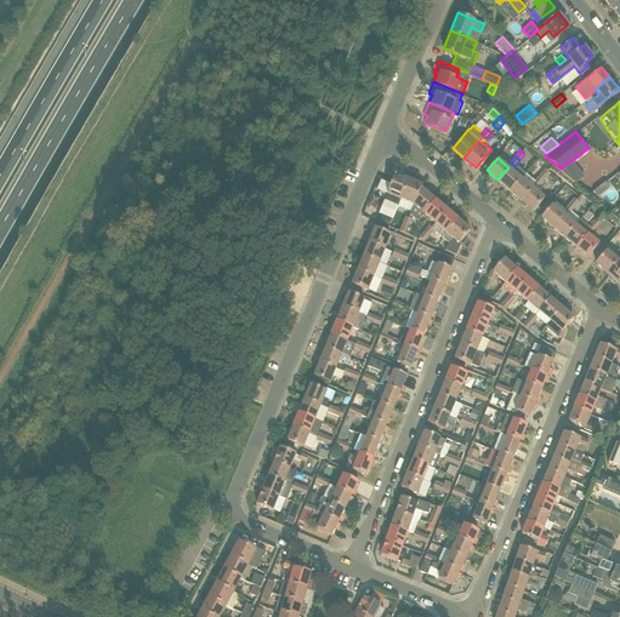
[(508,167),(498,180),(510,189),(521,176),(525,171),(517,164),(515,166),(512,164),(508,167)]
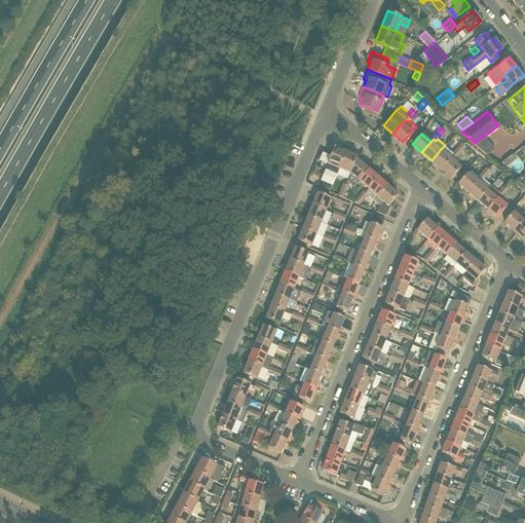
[(338,166),(345,151),(334,146),(327,162),(329,162),(326,169),(322,179),(331,183),(336,173),(337,172),(339,166),(338,166)]
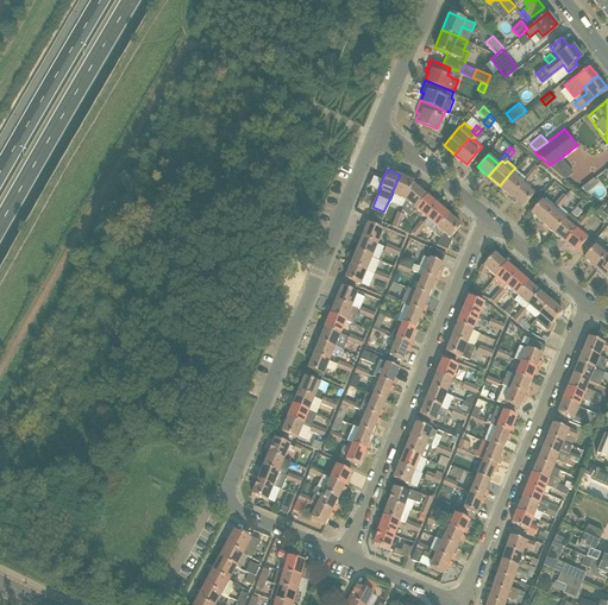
[(521,182),(511,172),(500,186),(511,195),(521,183),(521,182)]
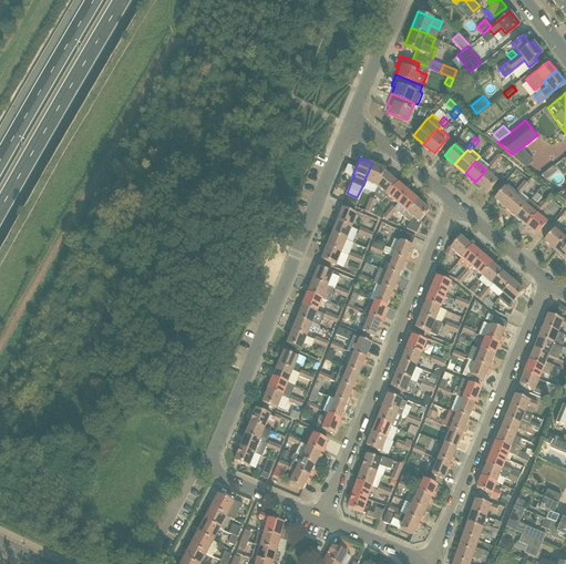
[(384,167),(372,163),(364,180),(366,180),(363,185),(376,190),(383,170),(384,167)]
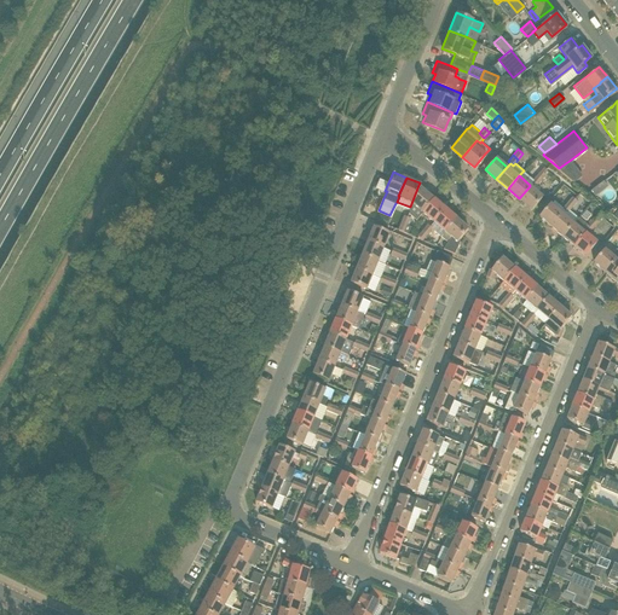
[(594,193),(606,184),(602,179),(590,187),(594,193)]
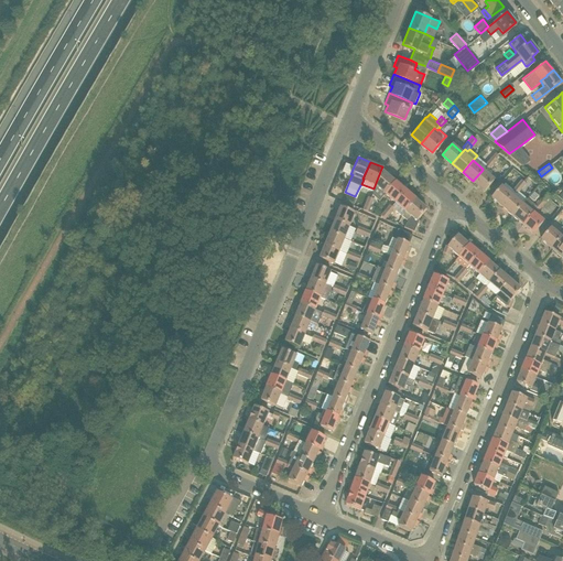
[(488,168),(486,165),(483,169),(483,170),(473,181),(484,190),(494,179),(488,173),(491,170),(488,168)]
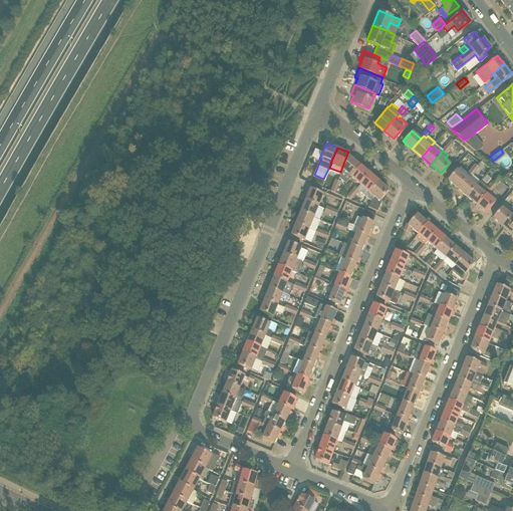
[(345,177),(357,163),(347,154),(340,172),(345,177)]
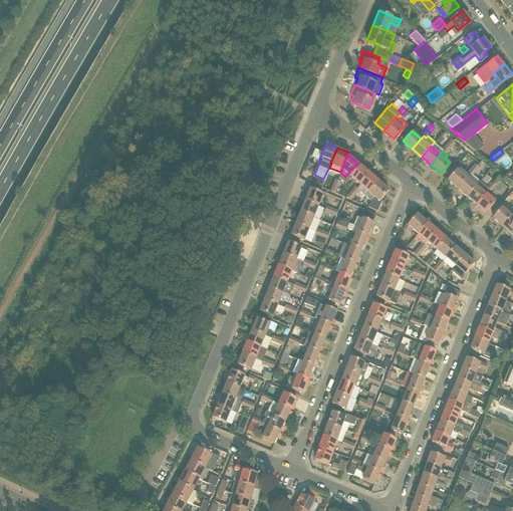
[(474,162),(470,167),(475,170),(479,166),(474,162)]
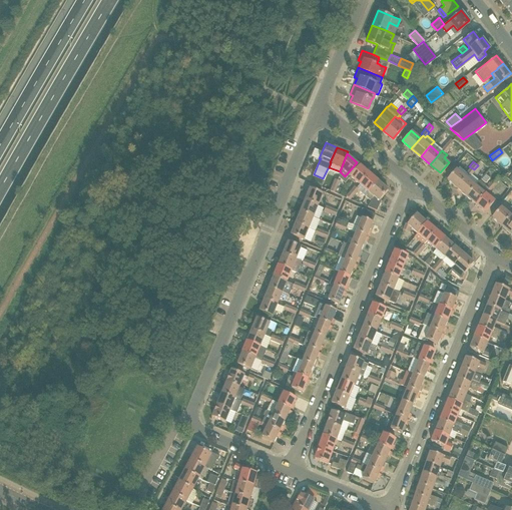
[(347,177),(350,174),(358,181),(367,171),(357,162),(345,176),(347,177)]
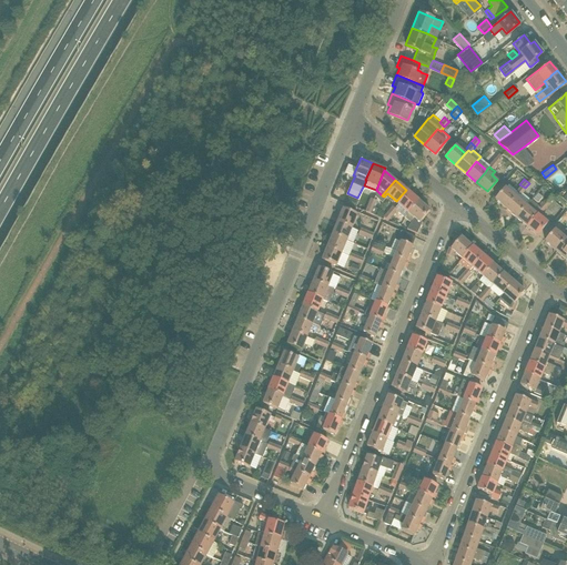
[(523,191),(525,188),(519,184),(516,189),(515,190),(517,191),(520,193),(523,191)]
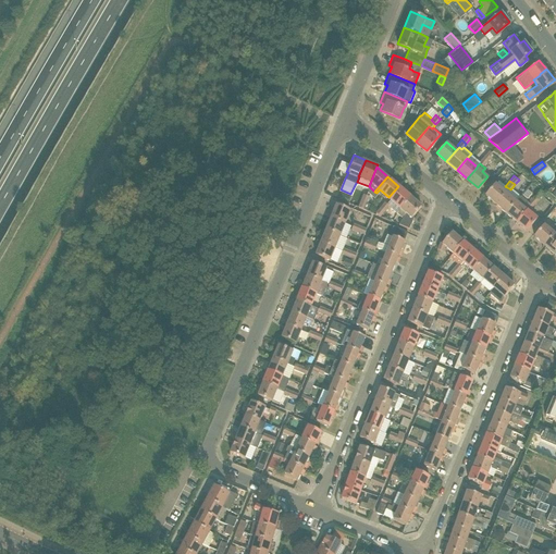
[(505,191),(495,182),(485,194),(495,202),(505,191)]
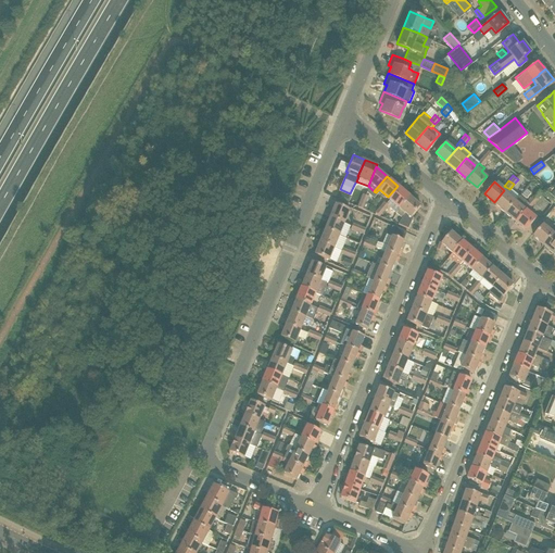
[(388,197),(389,198),(386,202),(383,200),(379,204),(383,209),(388,204),(396,211),(398,208),(410,195),(398,186),(388,197)]
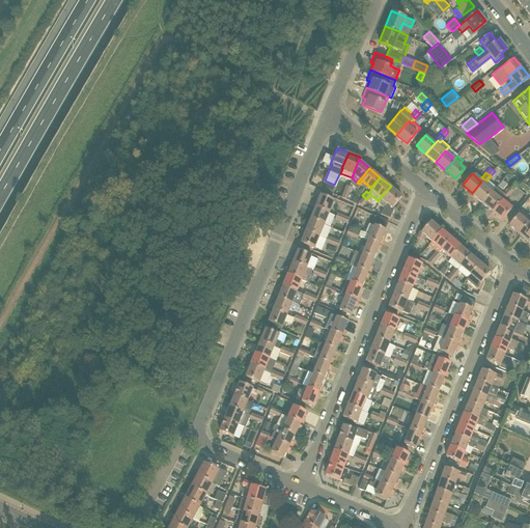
[(322,188),(332,192),(334,185),(325,181),(322,188)]
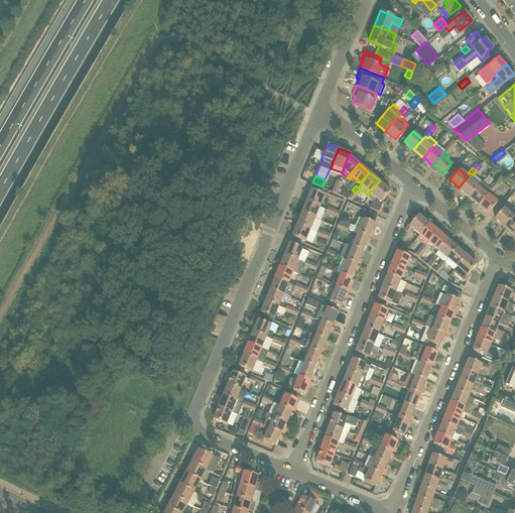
[(478,184),(468,176),(459,187),(468,196),(478,184)]
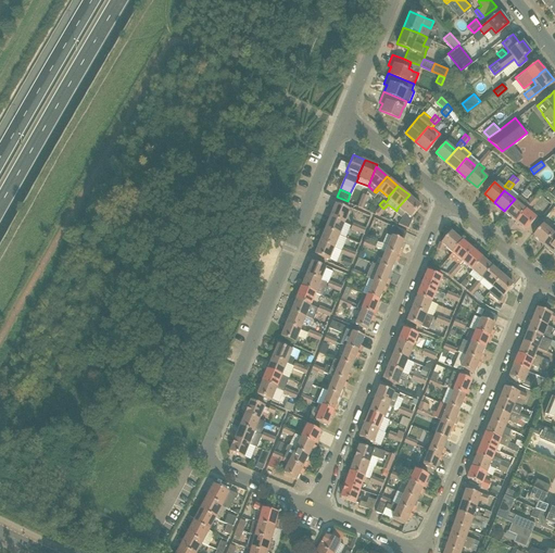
[(362,192),(360,198),(366,201),(368,195),(362,192)]
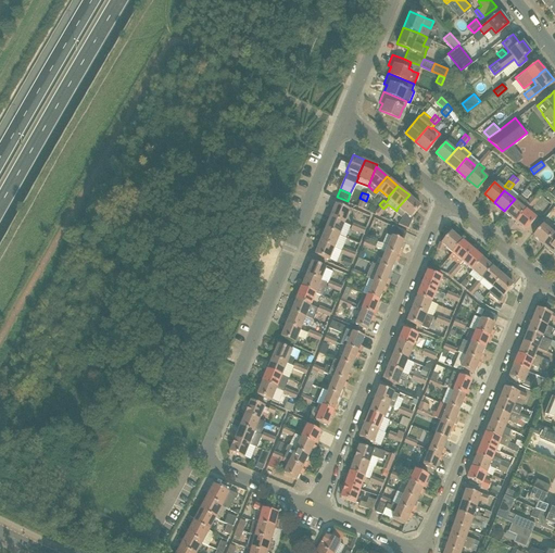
[(519,195),(518,196),(517,196),(515,199),(504,211),(515,220),(525,208),(527,204),(535,195),(533,192),(527,201),(519,195)]
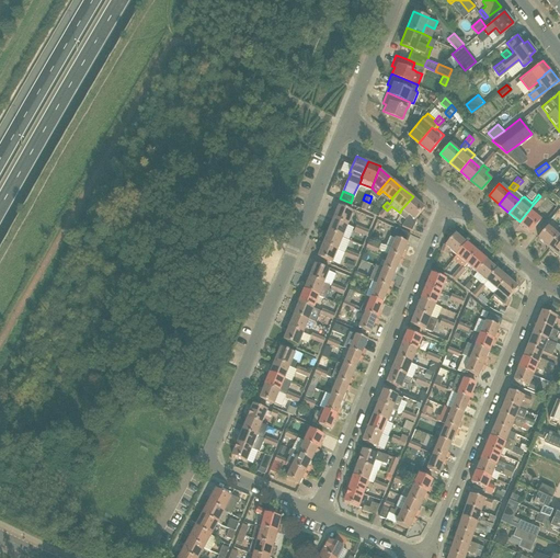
[(406,217),(401,224),(411,228),(415,217),(414,216),(423,206),(413,196),(401,209),(400,213),(406,217)]
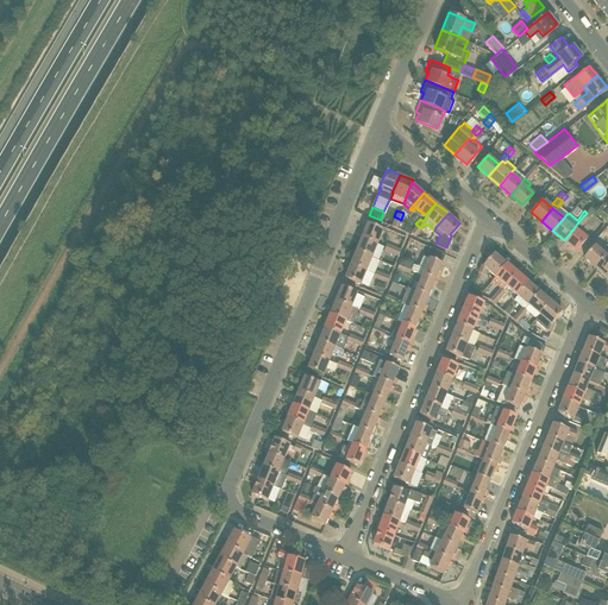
[(581,226),(590,215),(587,213),(577,224),(581,226)]
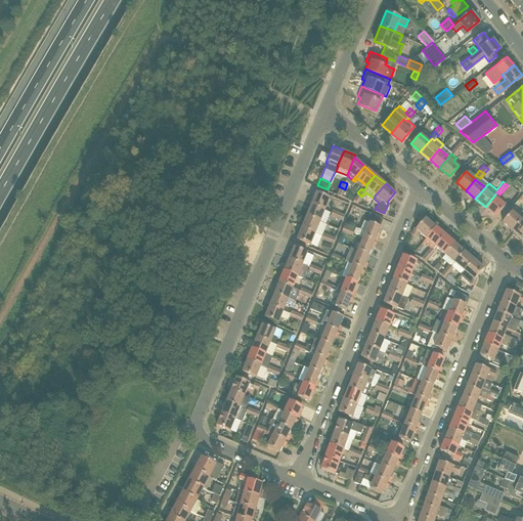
[(342,194),(345,189),(339,186),(337,192),(342,194)]
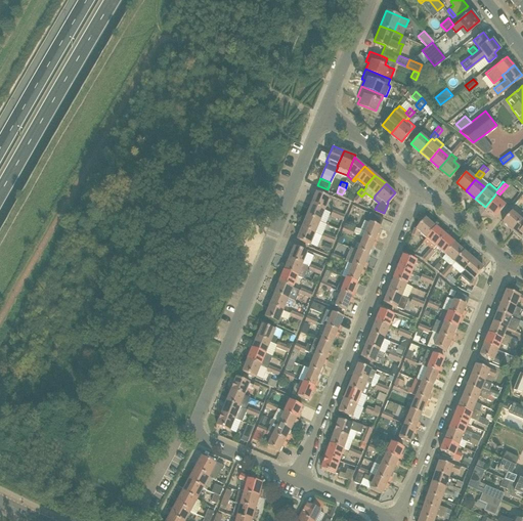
[(329,197),(315,190),(310,203),(323,208),(329,197)]
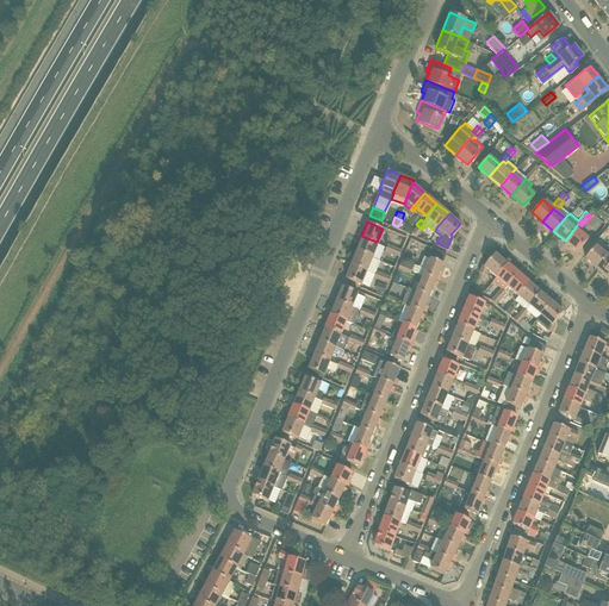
[(421,229),(416,224),(411,230),(416,235),(421,229)]
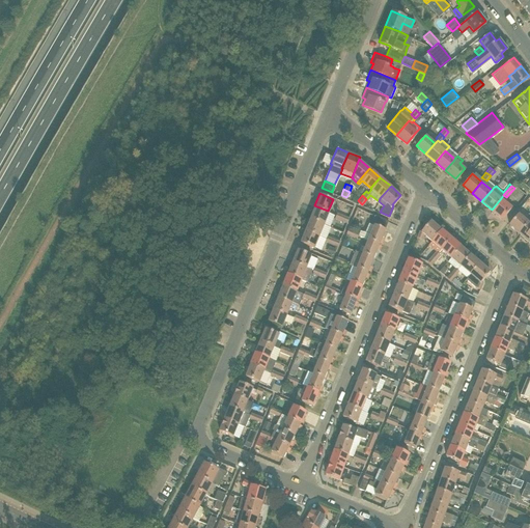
[(511,206),(501,198),(492,210),(501,218),(511,206)]
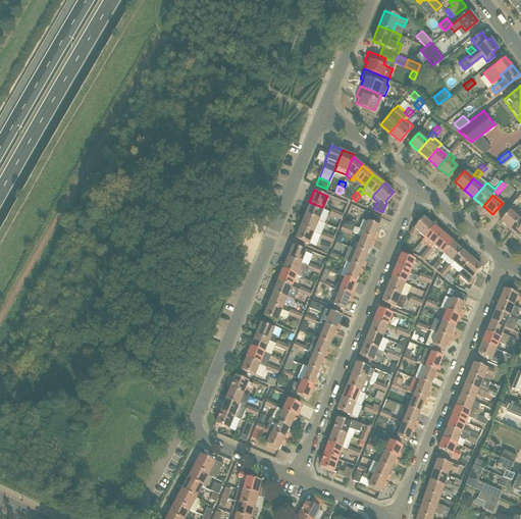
[(318,219),(322,207),(309,202),(305,213),(318,219)]
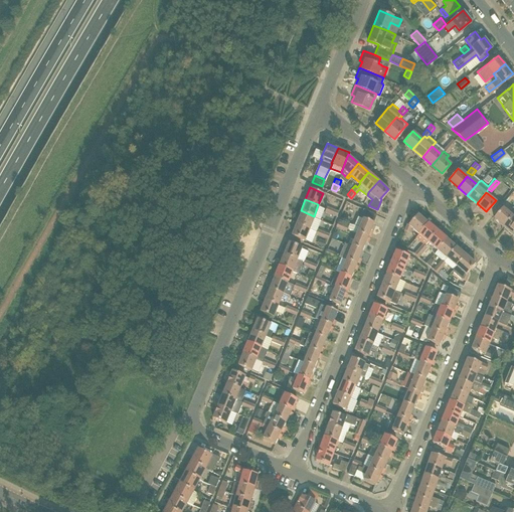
[(511,214),(502,206),(493,217),(503,225),(511,214)]
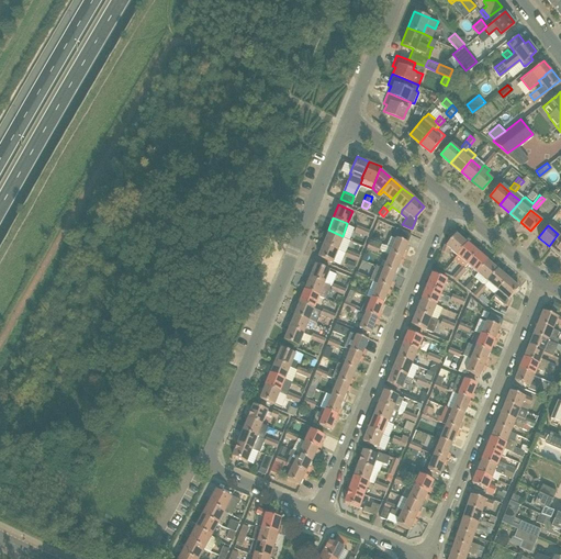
[(407,242),(411,233),(395,227),(392,235),(390,234),(386,243),(381,241),(380,245),(379,247),(390,252),(401,257),(407,242)]
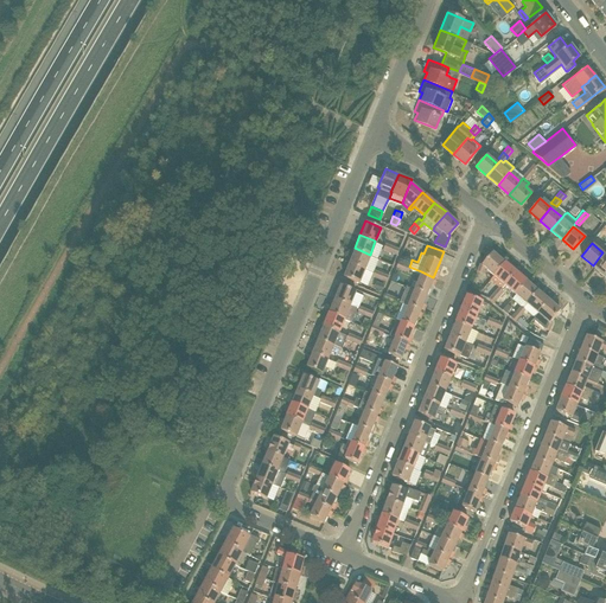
[(364,268),(370,255),(355,248),(349,262),(364,268)]
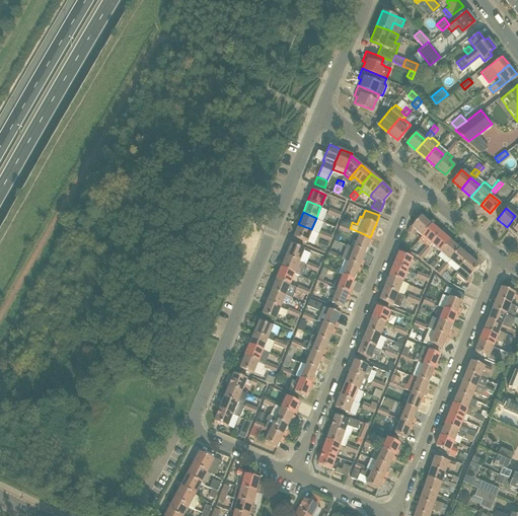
[(515,216),(507,227),(516,235),(517,232),(517,213),(515,216)]
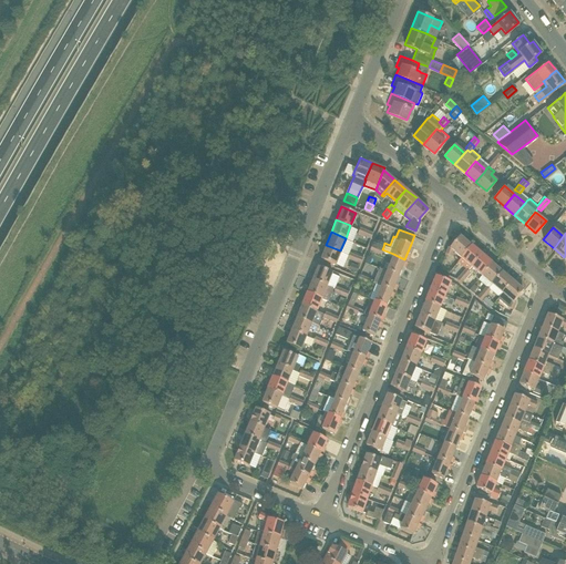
[(460,235),(450,246),(448,245),(444,252),(450,254),(452,248),(460,255),(470,244),(460,235)]
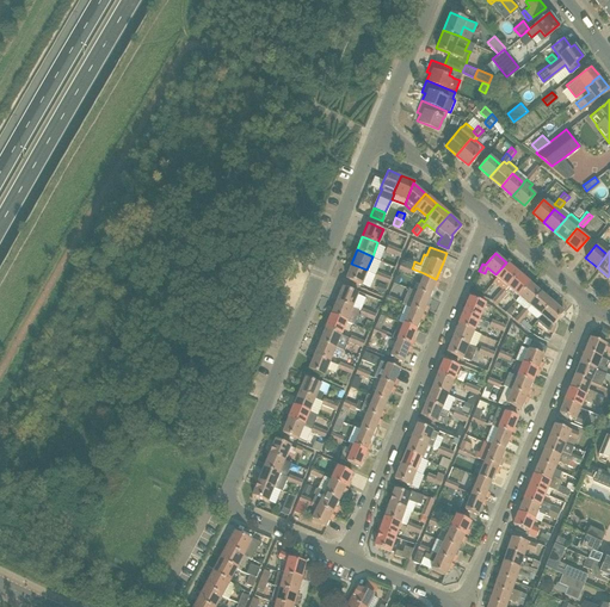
[(370,284),(380,259),(375,256),(364,283),(370,284)]
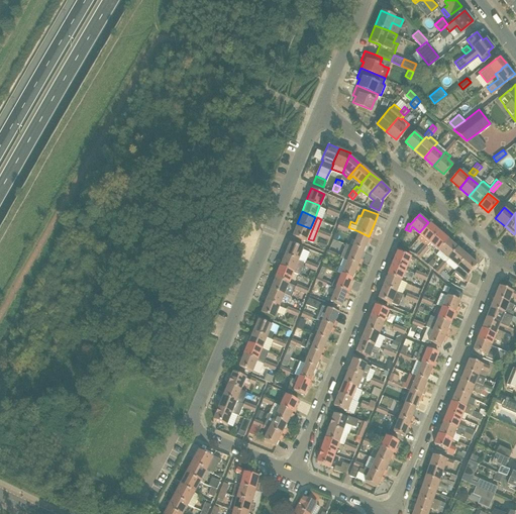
[(424,242),(425,244),(429,240),(438,230),(428,222),(419,232),(420,233),(417,237),(424,242)]
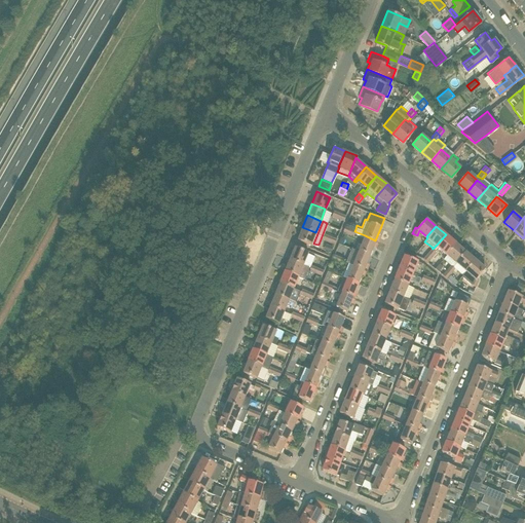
[(310,245),(313,238),(315,232),(302,227),(297,238),(310,245)]
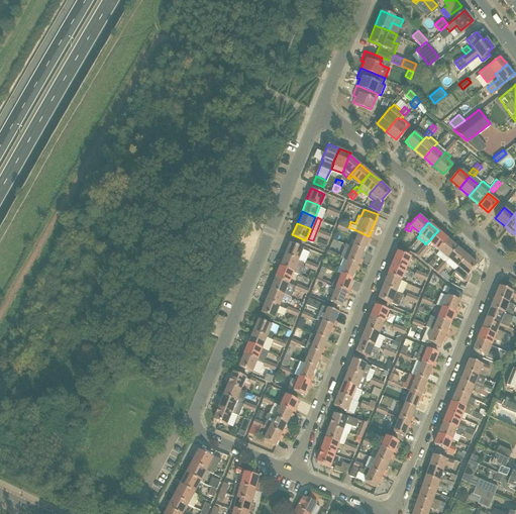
[(429,240),(438,248),(447,238),(438,230),(429,240)]
